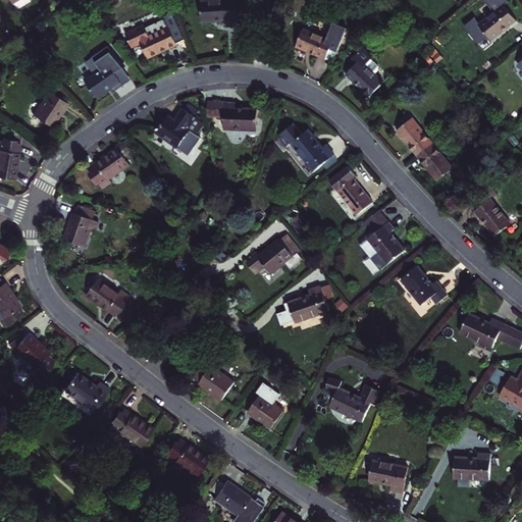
[(8,0),(14,8),(27,1),(25,0),(8,0)]
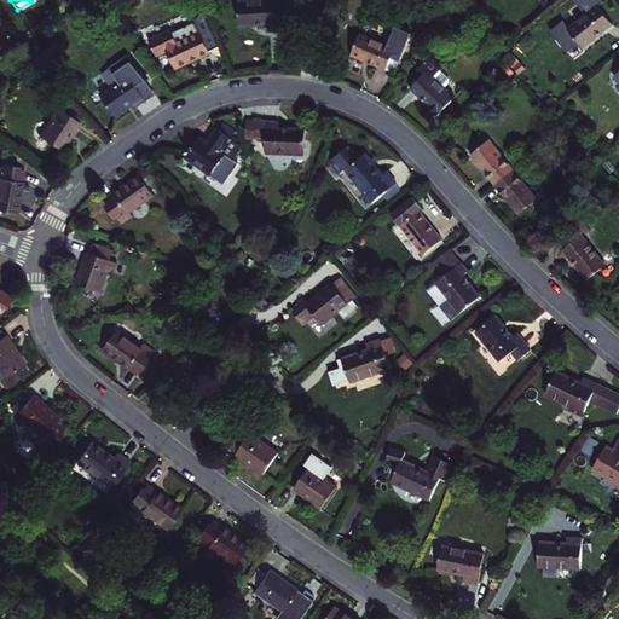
[(290,0),(236,0),(236,21),(260,21),(264,19),(264,25),(281,25),(279,11),(291,12),(290,0)]
